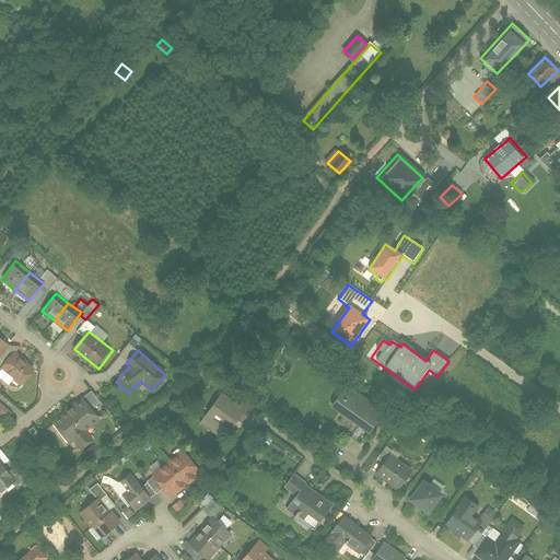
[(35,366),(16,351),(0,371),(19,386),(35,366)]
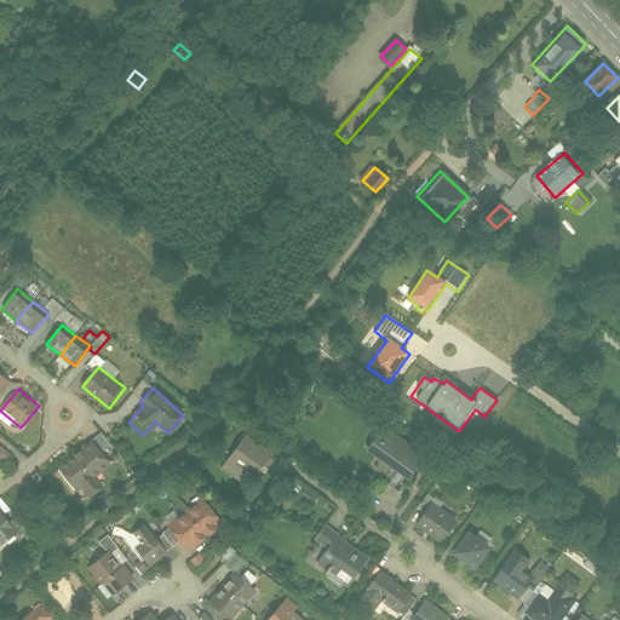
[(426,461),(384,431),(366,455),(408,486),(426,461)]
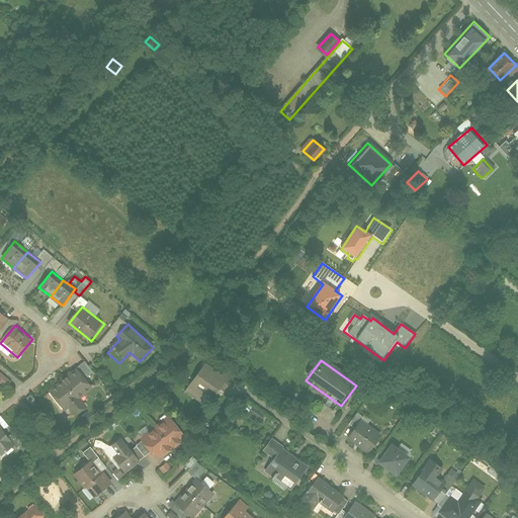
[(93,386),(77,367),(48,391),(63,410),(68,406),(77,416),(88,407),(80,397),(93,386)]
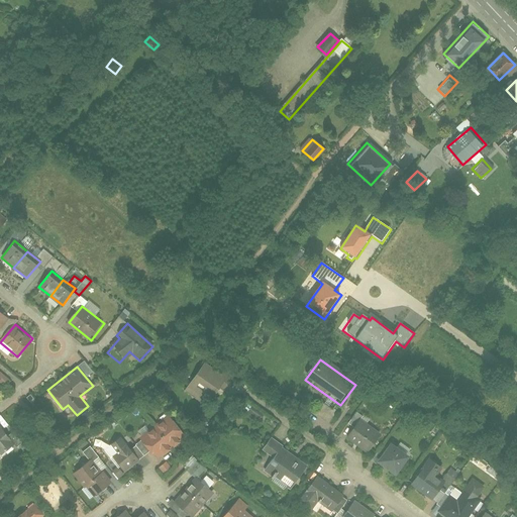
[(201,367),(184,393),(208,409),(220,391),(228,396),(237,384),(224,375),(220,380),(201,367)]
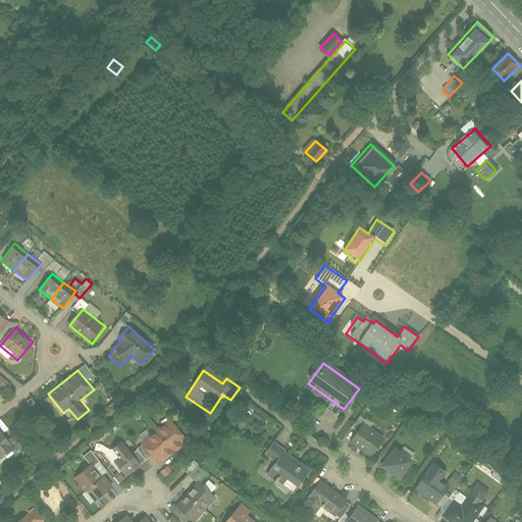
[(317,416),(330,425),(337,416),(324,407),(317,416)]
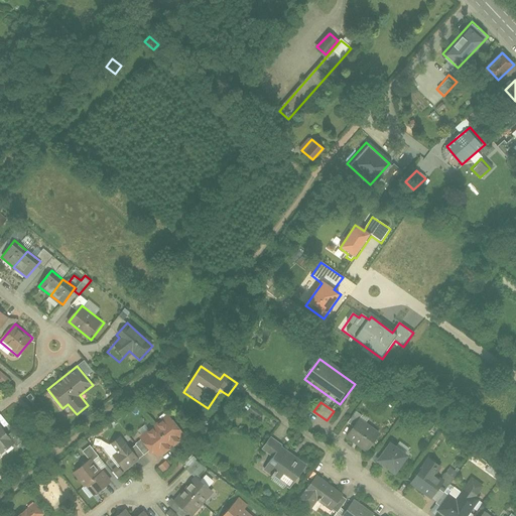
[(185,438),(168,417),(154,429),(171,449),(185,438)]
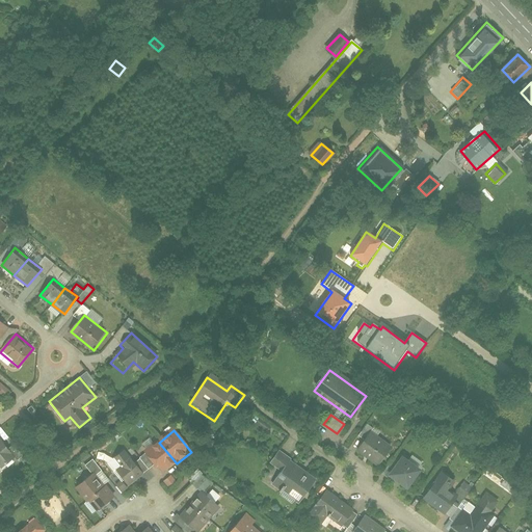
[(378,469),(392,449),(369,432),(355,452),(378,469)]
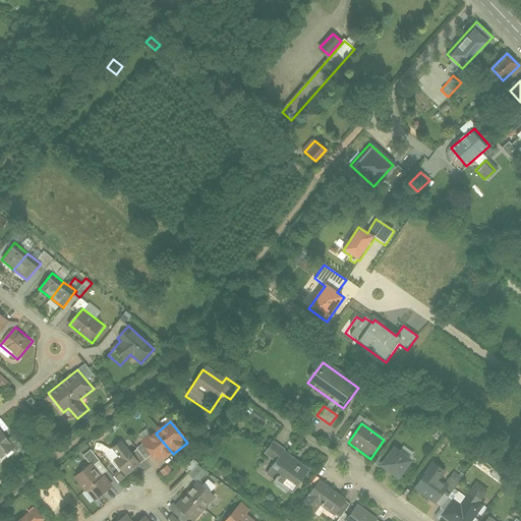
[(0,430),(0,457),(1,458),(14,447),(0,430)]
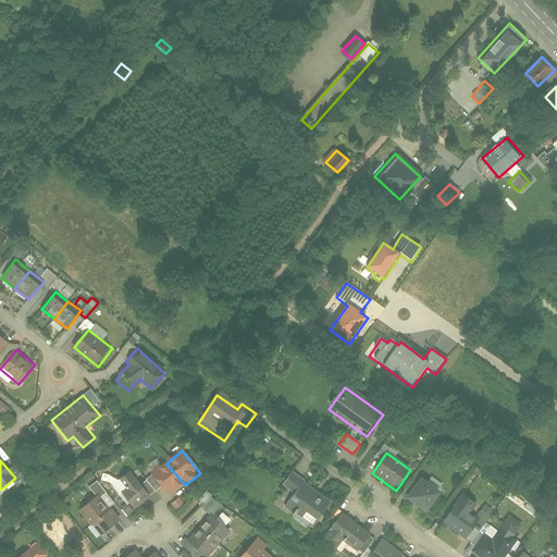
[(185,485),(166,463),(151,475),(170,498),(185,485)]
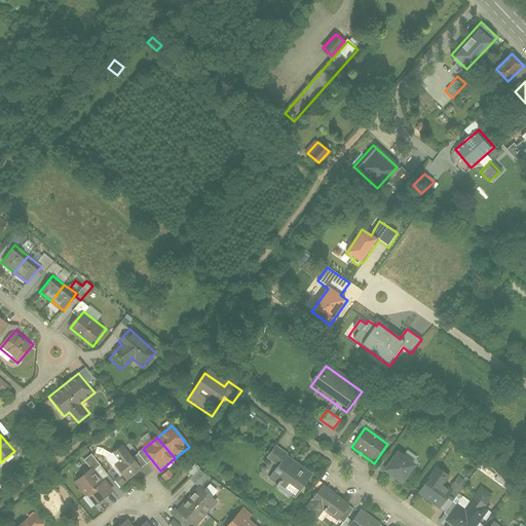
[(109,474),(120,488),(143,471),(124,447),(113,456),(120,465),(109,474)]
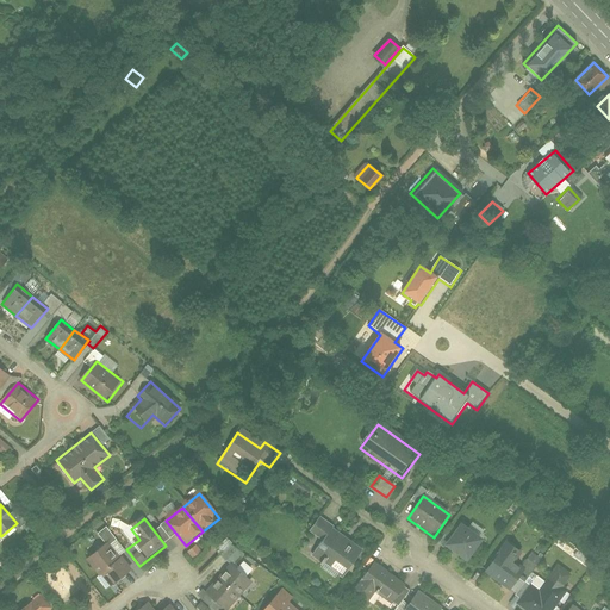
[(343,578),(362,551),(318,520),(307,533),(322,543),(312,556),(343,578)]
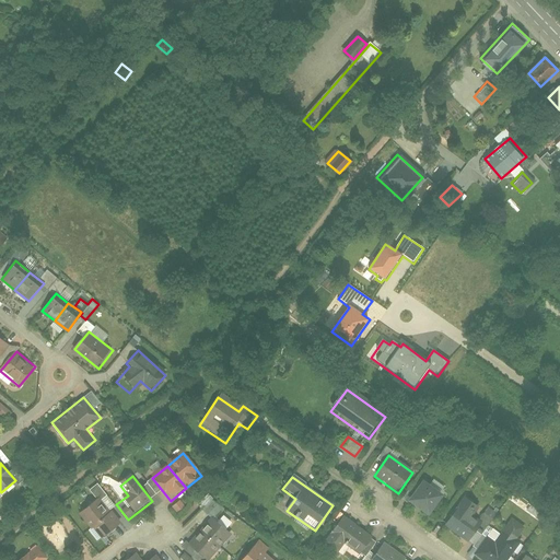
[(444,500),(421,485),(407,506),(430,522),(444,500)]
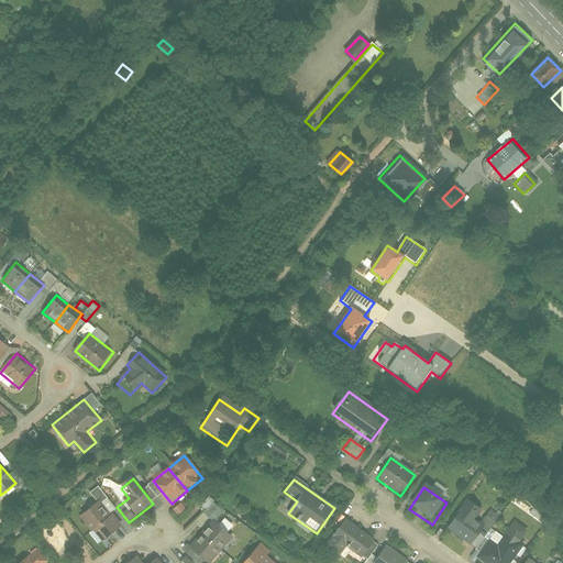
[(209,519),(220,510),(209,496),(197,505),(209,519)]
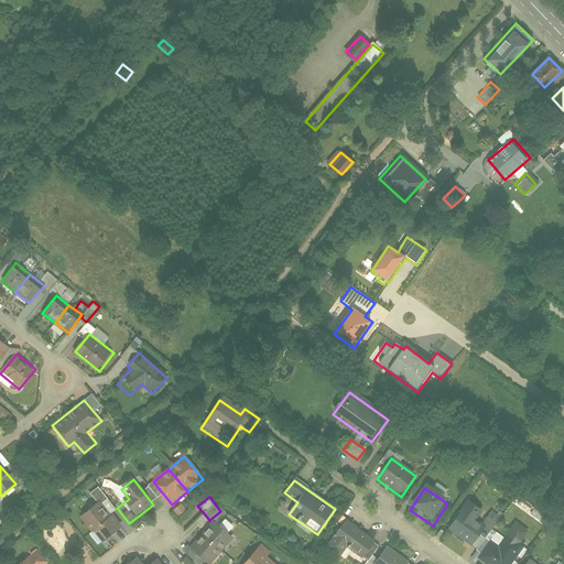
[(468,503),(448,531),(473,548),(485,530),(476,523),(483,513),(468,503)]
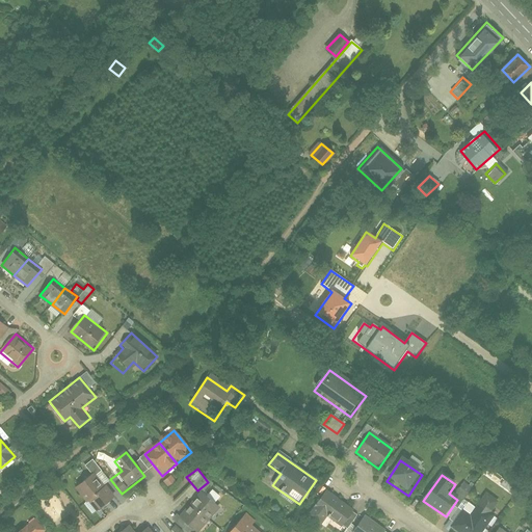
[(95,476),(76,489),(95,515),(116,500),(106,485),(103,487),(95,476)]
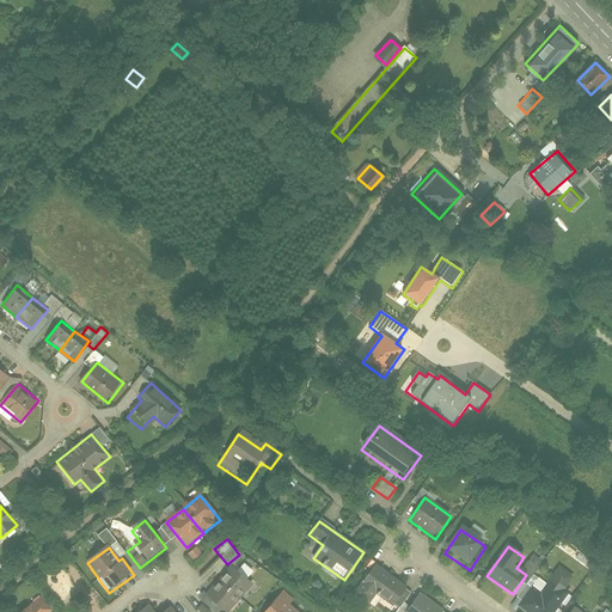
[(408,591),(374,567),(355,594),(369,605),(375,597),(395,610),(408,591)]
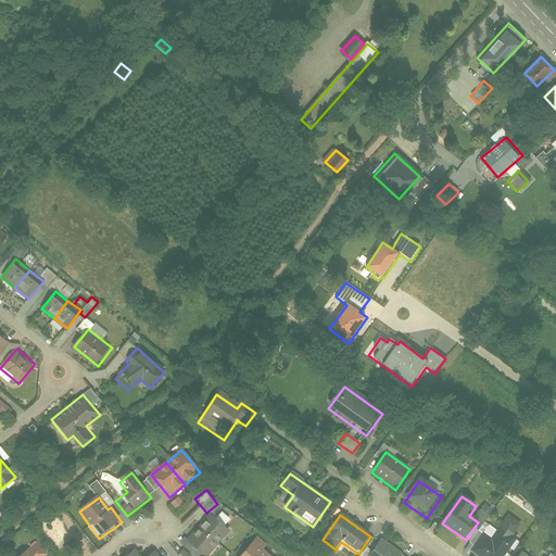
[(211,516),(199,529),(218,545),(230,532),(211,516)]
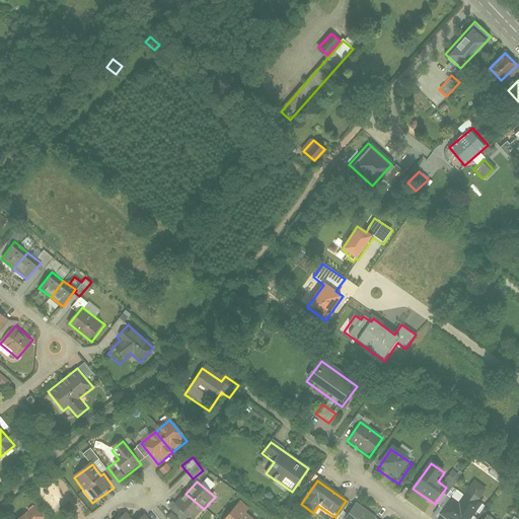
[(451,500),(440,516),(444,518),(472,518),(484,504),(479,501),(487,492),(474,483),(459,505),(451,500)]
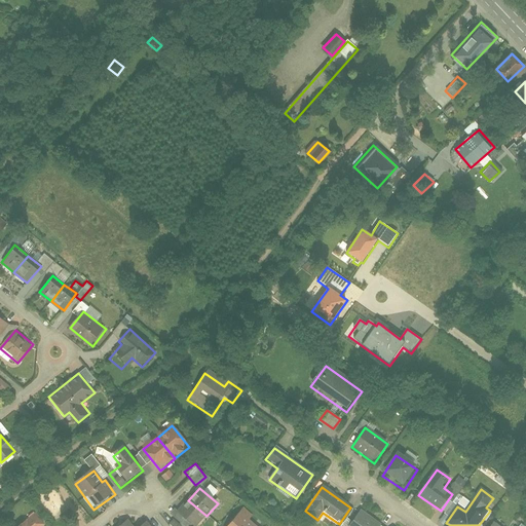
[(188,500),(178,513),(192,525),(197,525),(207,516),(188,500)]
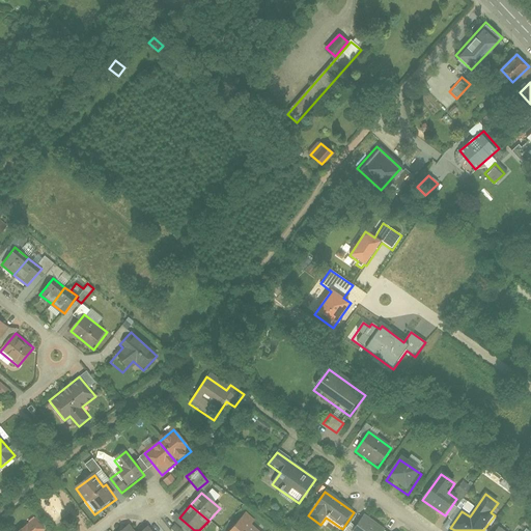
[(244,513),(230,530),(269,530),(268,530),(256,530),(250,527),(254,522),(244,513)]
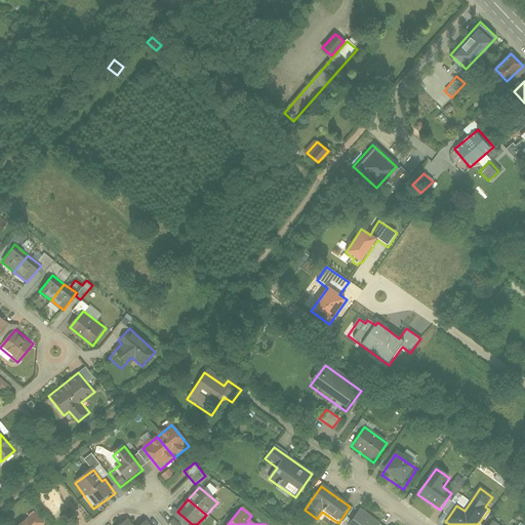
[(378,524),(360,511),(349,524),(378,524)]
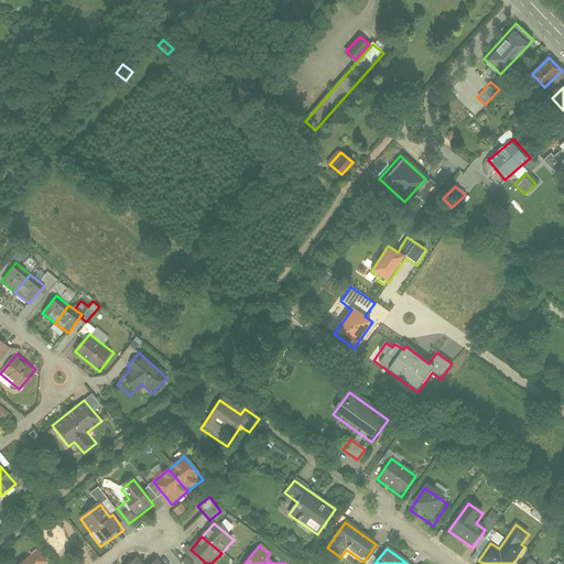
[(49,563),(50,563),(38,550),(19,563),(49,563)]
